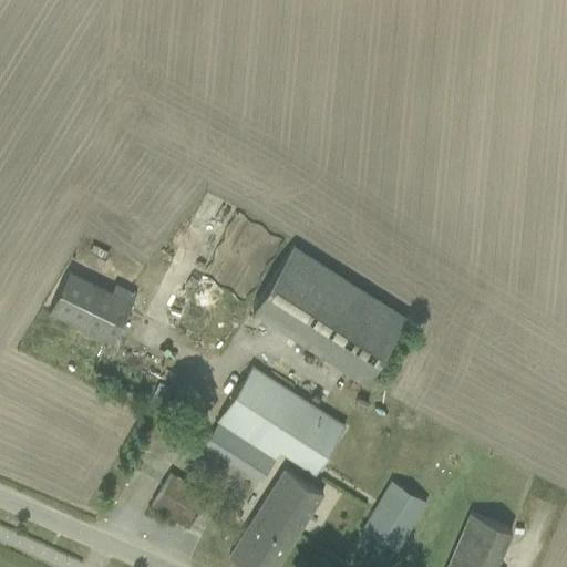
[(253,308),(366,381),(405,318),(294,245),(253,308)]
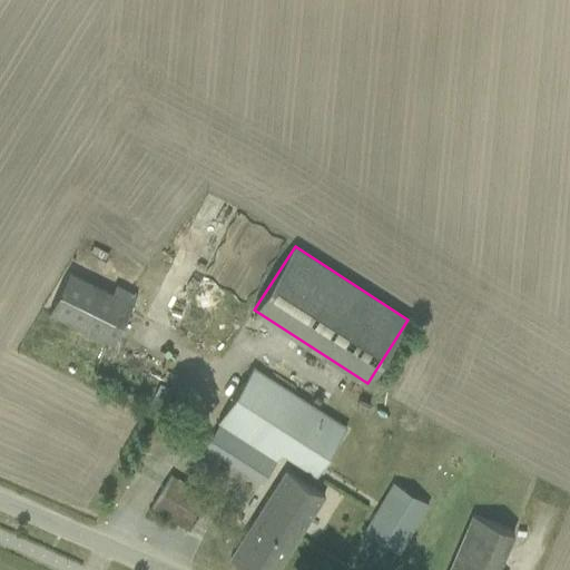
[(112,344),(133,303),(70,273),(50,314),(112,344)]
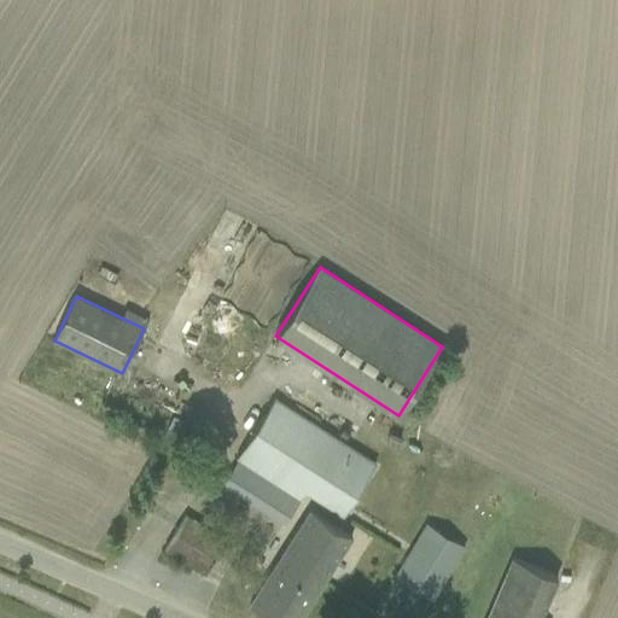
[(305,491),(342,514),(375,464),(274,398),(235,458),(299,499),(305,491)]
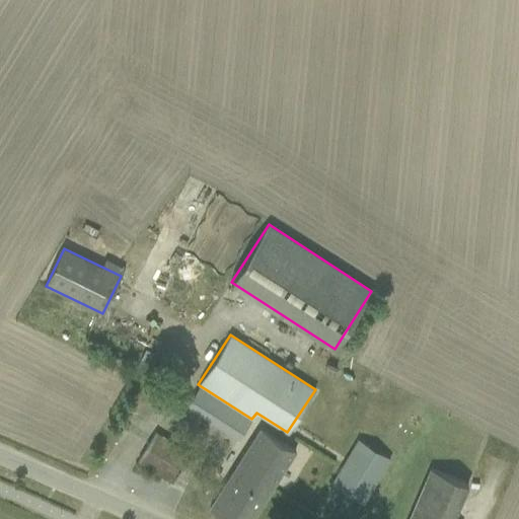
[(250,518),(295,450),(261,428),(209,508),(226,518),(250,518)]
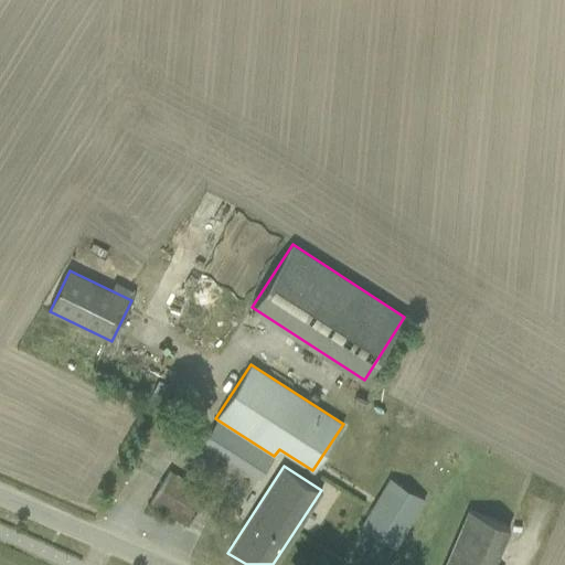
[(168,470),(150,501),(187,524),(205,494),(168,470)]
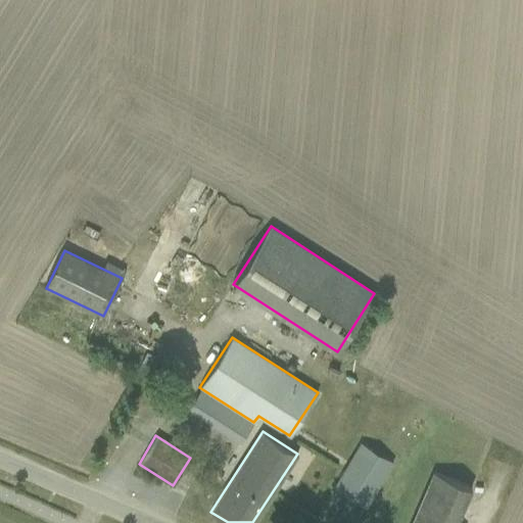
[(394,464),(388,460),(360,442),(333,487),(369,507),(394,464)]
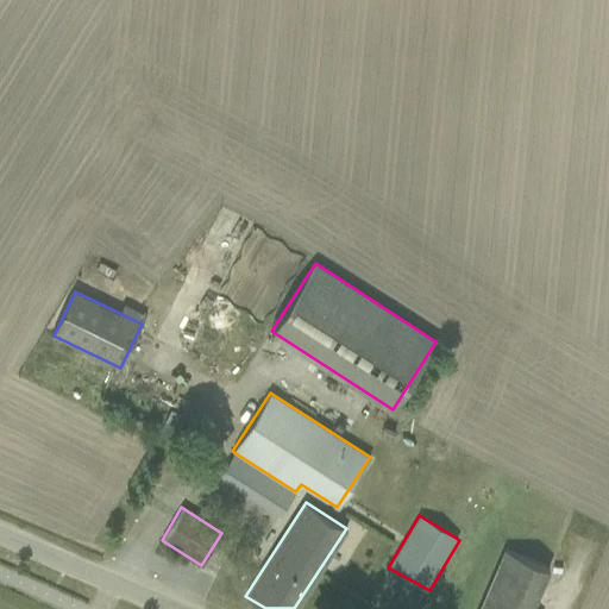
[(478,608),(533,608),(550,570),(504,550),(478,608)]
